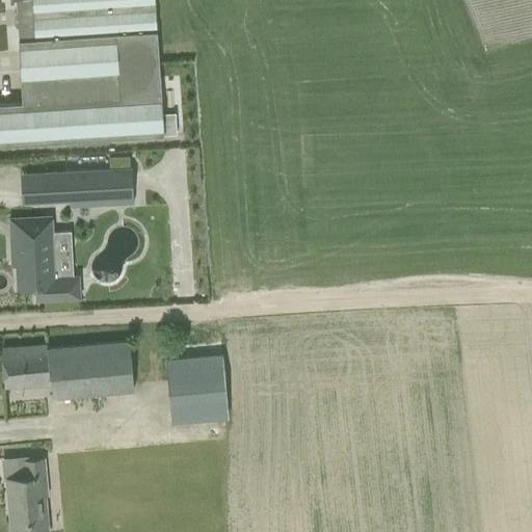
[(18,41),(19,53),(22,102),(0,103),(0,145),(163,135),(162,114),(155,0),(31,0),(33,40),(18,41)]
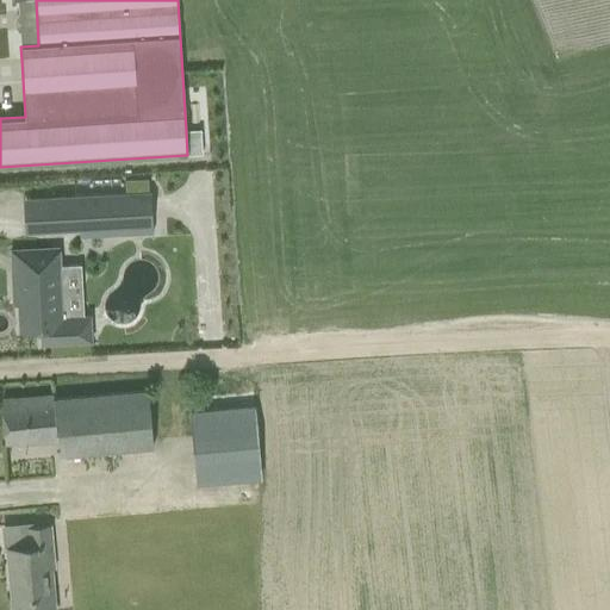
[(191,131),(186,131),(187,155),(192,155),(201,155),(200,130),(191,131)]
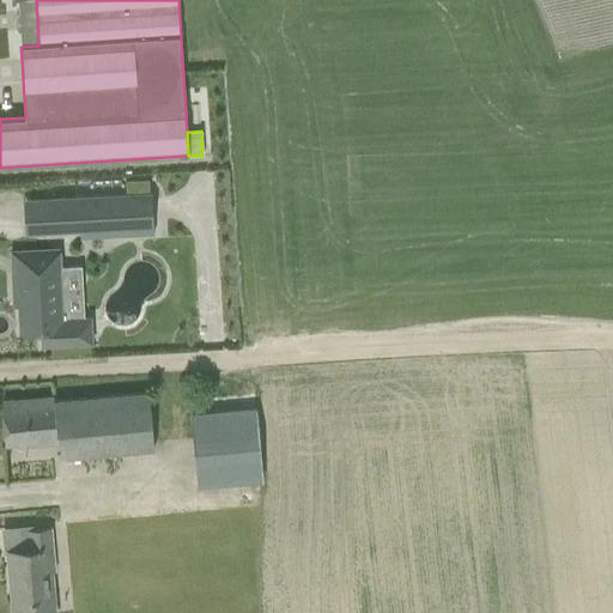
[(126,181),(126,195),(149,194),(149,180),(126,181)]
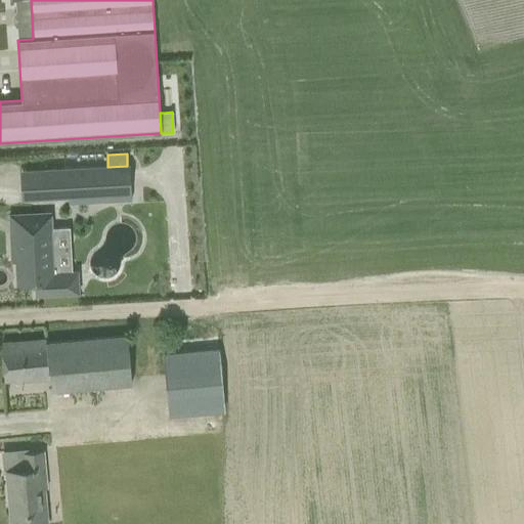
[(107,167),(44,170),(45,199),(68,198),(89,197),(89,203),(131,200),(129,165),(127,166),(107,167)]
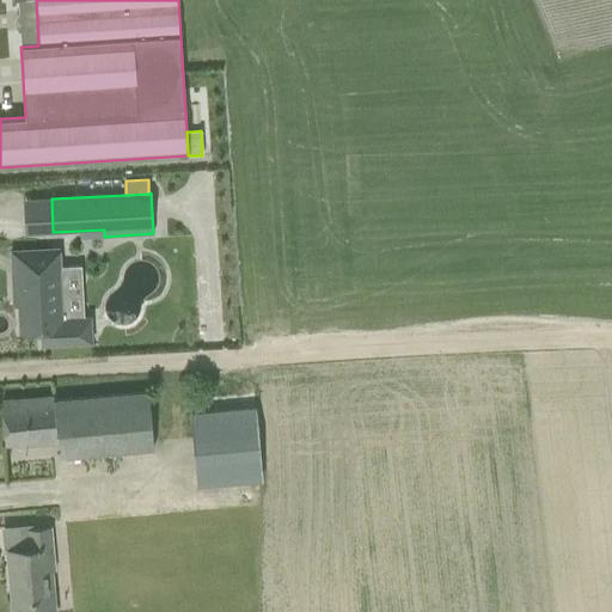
[(60,251),(10,254),(12,299),(18,299),(18,306),(19,334),(40,332),(41,346),(92,343),(91,317),(83,317),(80,292),(79,268),(60,268),(60,251)]
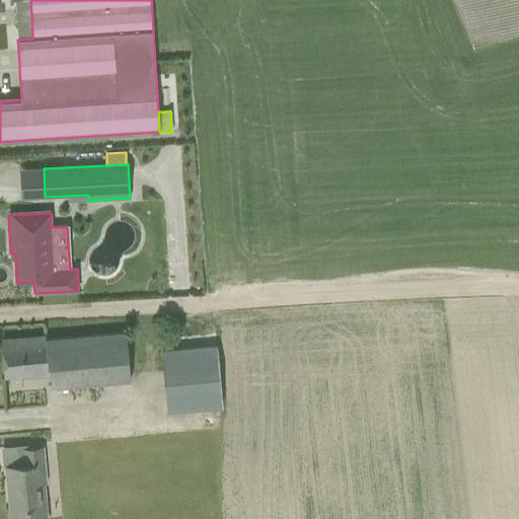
[(2,340),(3,377),(49,375),(49,388),(130,380),(126,332),(46,340),(45,337),(2,340)]
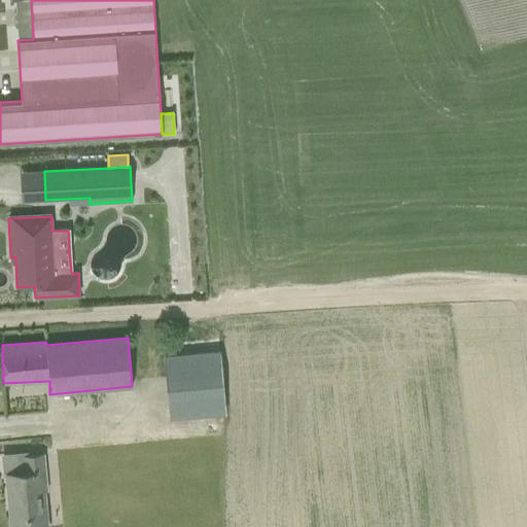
[(220,351),(165,356),(167,377),(170,417),(226,412),(220,351)]
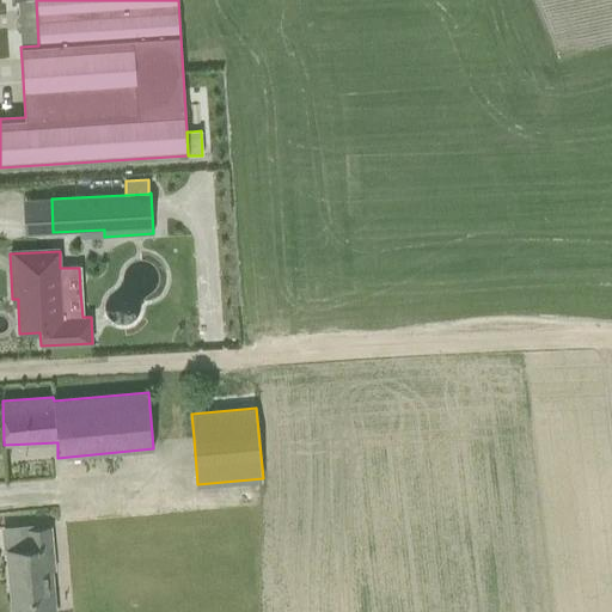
[(7,551),(12,611),(54,611),(50,569),(54,569),(50,528),(19,532),(20,550),(7,551)]
